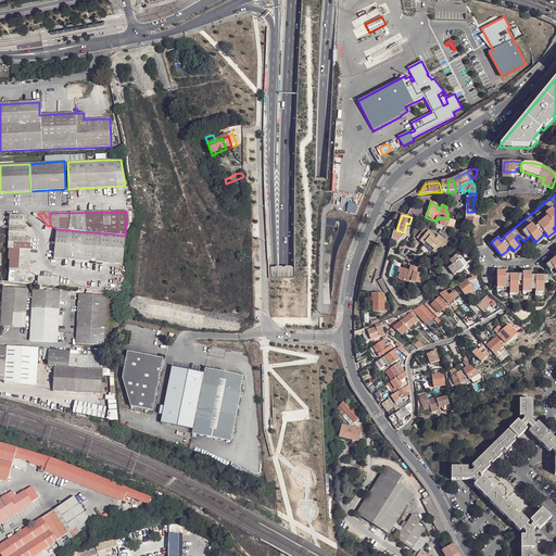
[(8,249),(29,251),(30,240),(24,239),(25,229),(20,228),(21,217),(19,216),(11,216),(10,216),(8,249)]
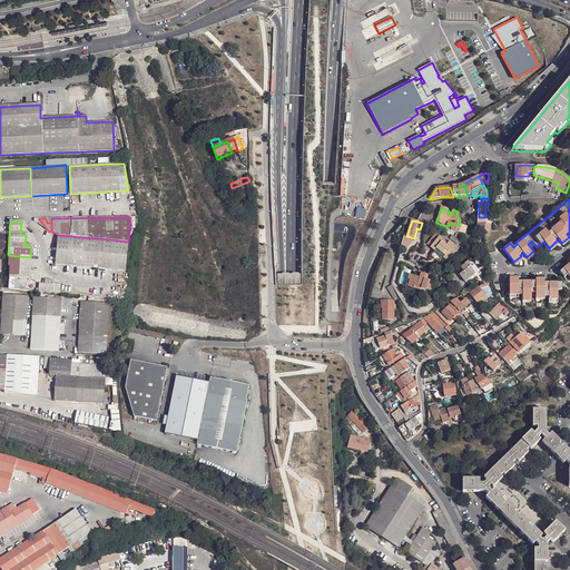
[(450,223),(448,227),(452,228),(451,231),(460,233),(461,229),(461,226),(459,225),(450,223)]
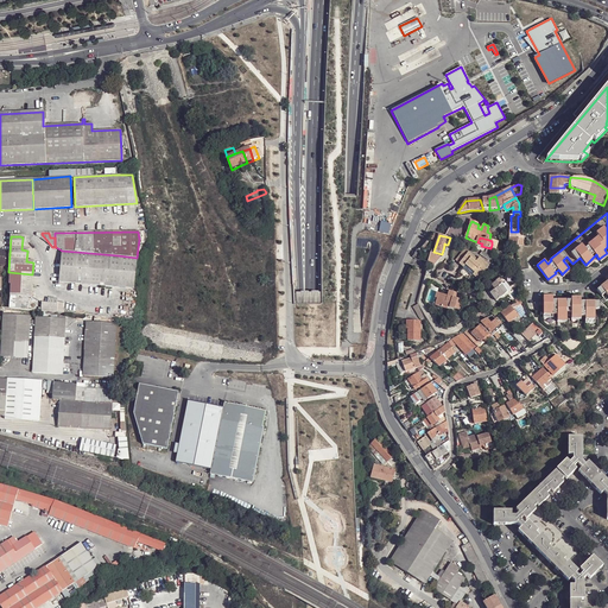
[(116,272),(118,255),(62,251),(59,283),(115,287),(116,272)]
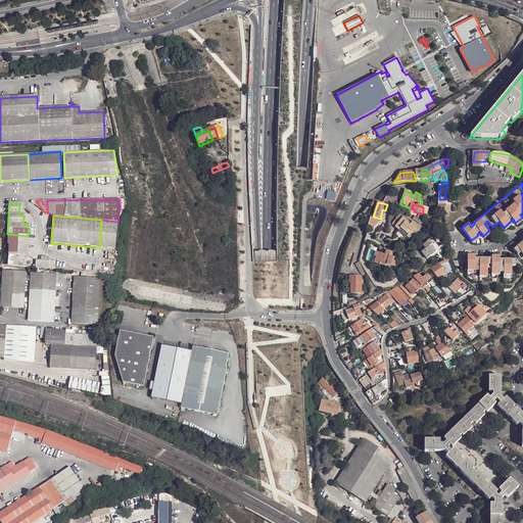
[(368,226),(374,228),(379,222),(370,218),(368,226)]
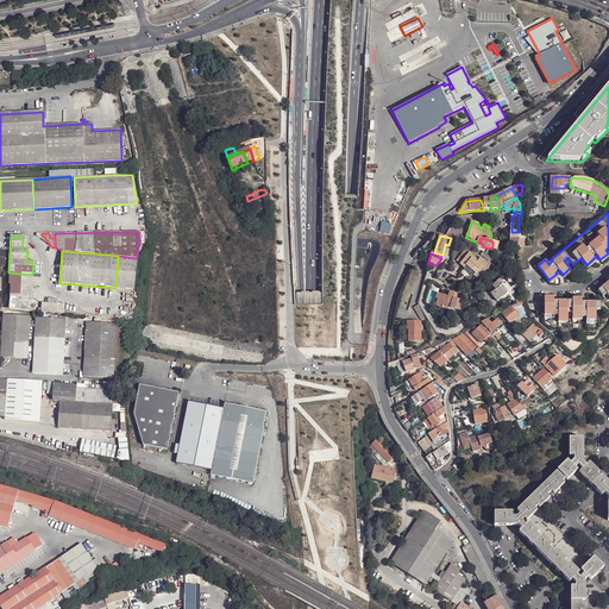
[(466,255),(459,264),(464,268),(466,265),(476,274),(473,275),(478,280),(490,267),(481,258),(478,261),(476,258),(473,261),(466,255)]
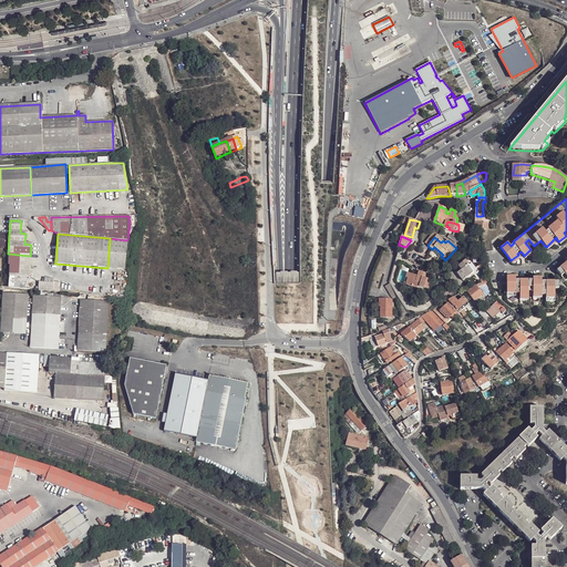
[(126,255),(127,240),(110,238),(109,254),(126,255)]
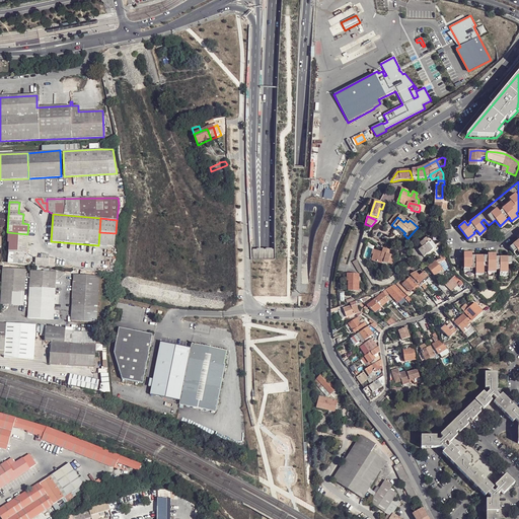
[(405,233),(397,226),(395,228),(395,229),(402,235),(403,234),(405,233)]
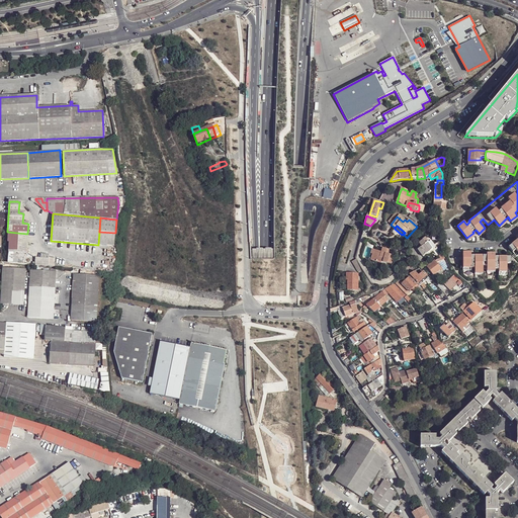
[(26,254),(27,234),(7,232),(6,252),(26,254)]
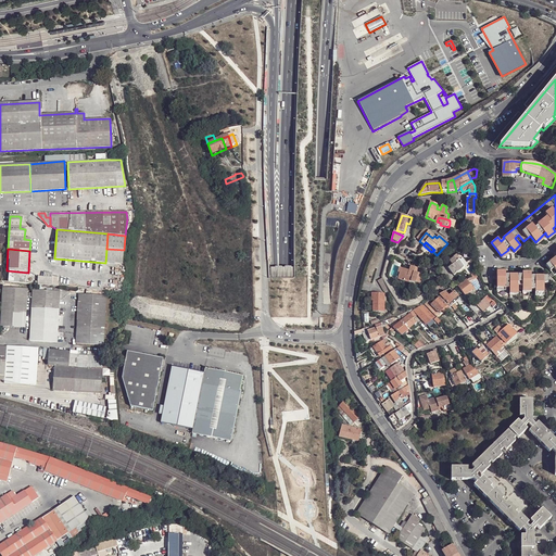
[(123,264),(124,250),(106,249),(105,263),(123,264)]
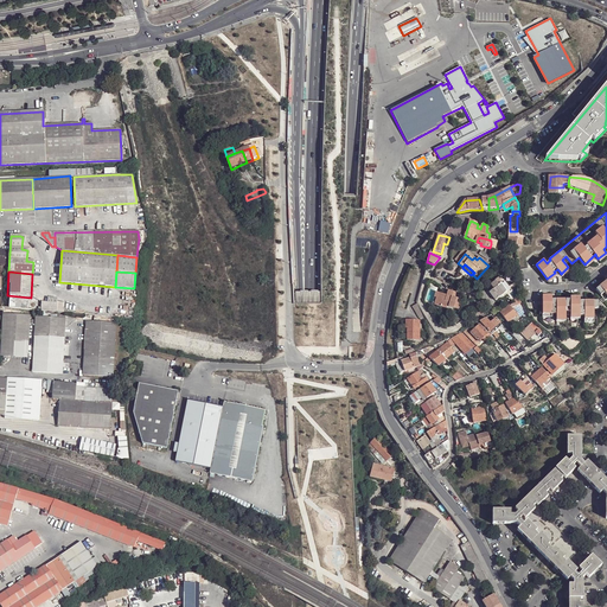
[(606,279),(596,288),(605,300),(606,298),(606,279)]
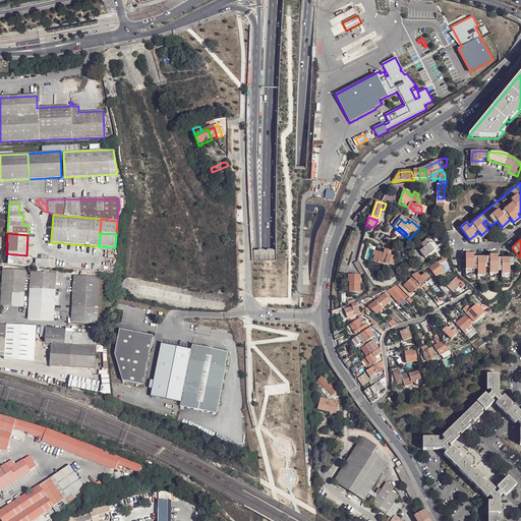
[(424,246),(419,249),(424,256),(435,249),(429,242),(427,243),(425,240),(421,243),(424,246)]
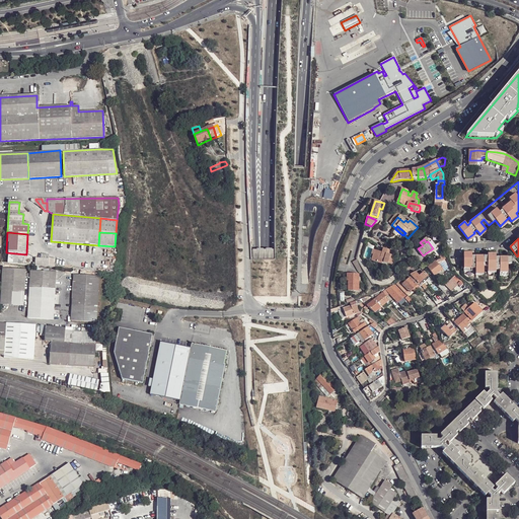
[(374,254),(372,261),(382,264),(383,258),(385,258),(384,262),(393,265),(395,255),(391,254),(392,250),(386,248),(385,252),(382,251),(376,250),(375,254),(374,254)]
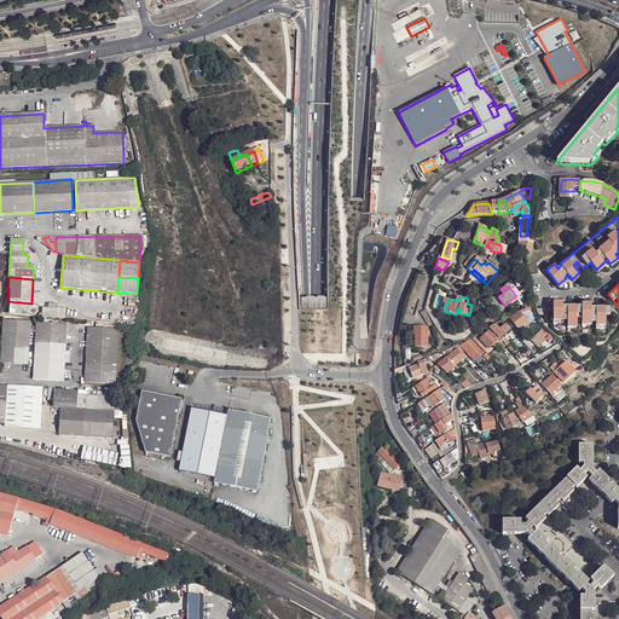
[(562,301),(553,301),(553,306),(548,306),(548,310),(553,310),(553,319),(562,319),(567,319),(567,323),(577,323),(577,317),(577,314),(582,314),(582,317),(582,320),(591,320),(596,320),(596,325),(606,324),(606,314),(609,313),(609,306),(591,306),(591,302),(582,302),(582,305),(562,305),(562,301)]
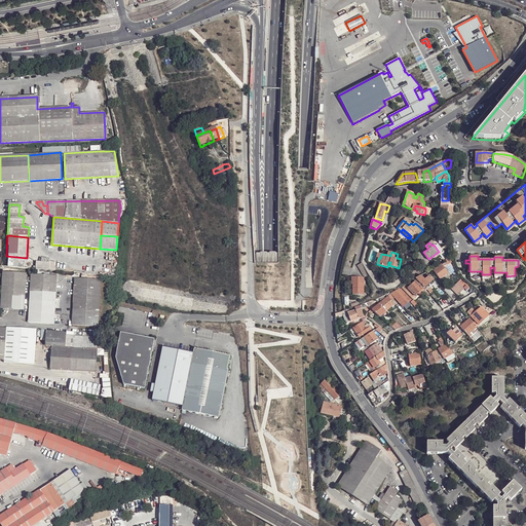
[(36,262),(36,269),(54,271),(54,263),(49,263),(49,259),(42,258),(41,262),(36,262)]
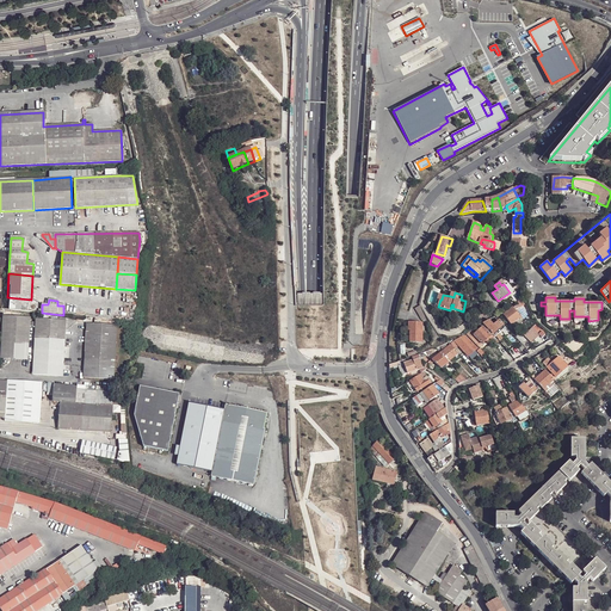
[(512,325),(522,318),(517,310),(514,307),(505,315),(512,325)]
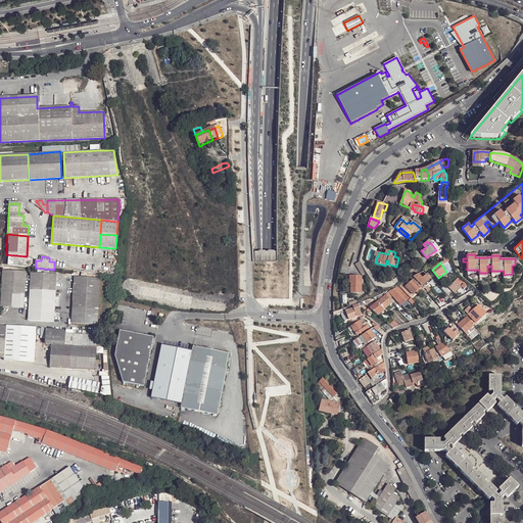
[(24,308),(27,273),(3,271),(0,307),(24,308)]
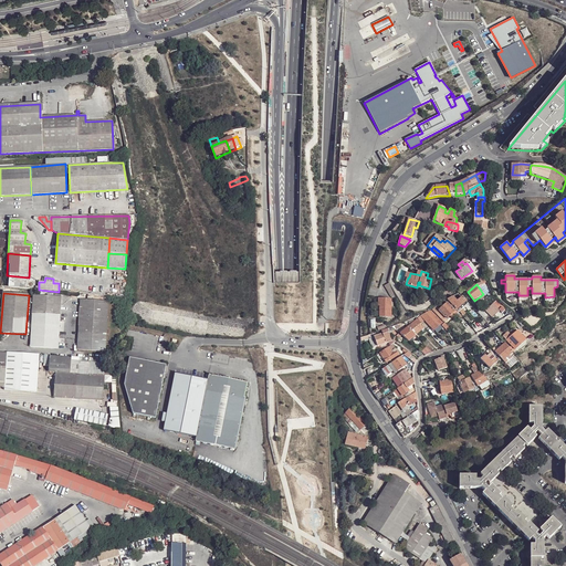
[(454,295),(448,299),(449,300),(458,310),(468,301),(463,296),(459,301),(454,295)]
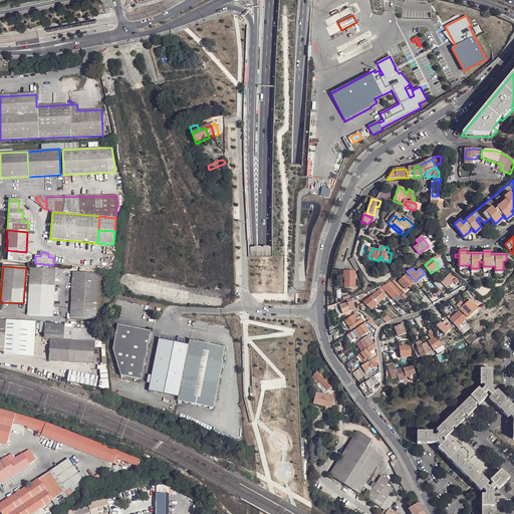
[(29,296),(28,301),(28,307),(28,310),(27,315),(52,317),(55,271),(30,269),(29,291),(29,296)]
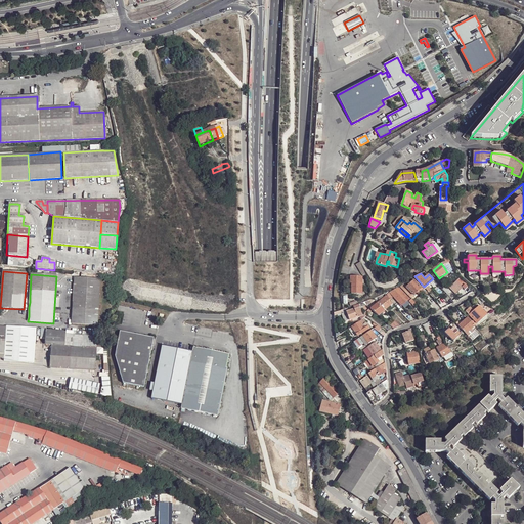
[(359,293),(362,293),(361,275),(350,275),(350,282),(351,282),(352,293),(353,294),(359,293)]
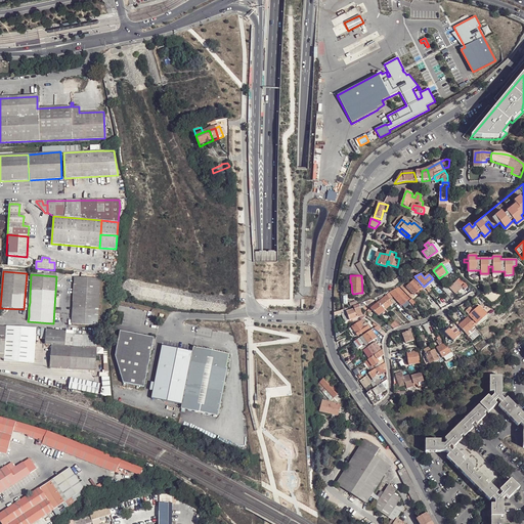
[(405,281),(400,286),(401,287),(405,291),(408,289),(413,294),(417,291),(418,290),(420,293),(424,289),(427,293),(428,292),(426,289),(424,287),(416,277),(415,278),(408,285),(405,281)]
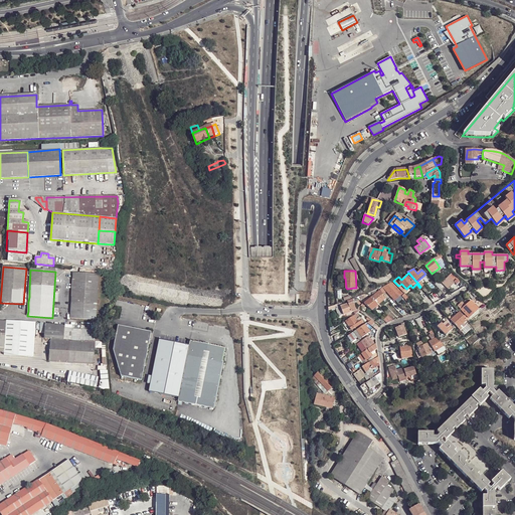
[(99,276),(73,274),(70,319),(96,321),(99,276)]
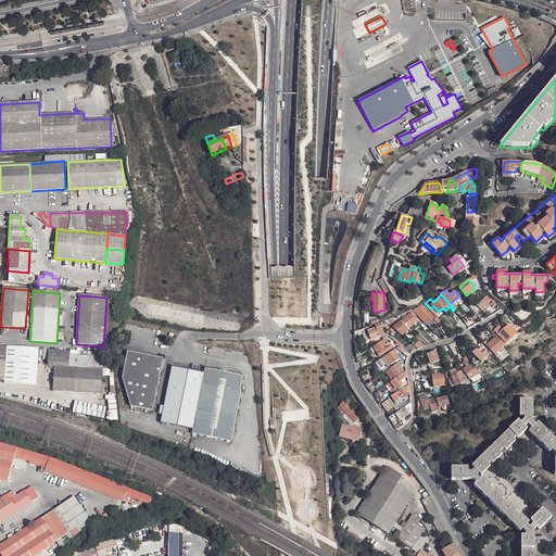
[(459,295),(450,304),(452,306),(462,299),(459,295)]
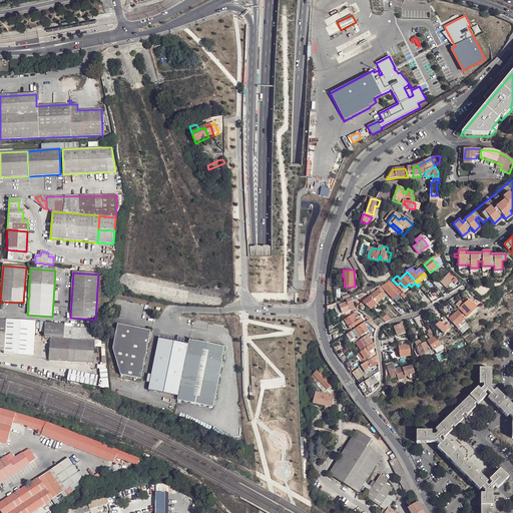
[(455,284),(458,282),(451,274),(442,283),(448,289),(454,283),(455,284)]
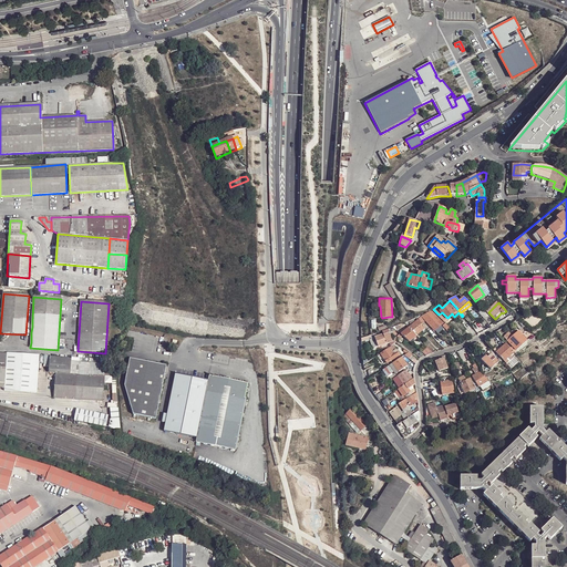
[(430,322),(425,318),(433,310),(432,309),(429,312),(429,311),(425,313),(424,315),(419,319),(425,326),(430,322)]
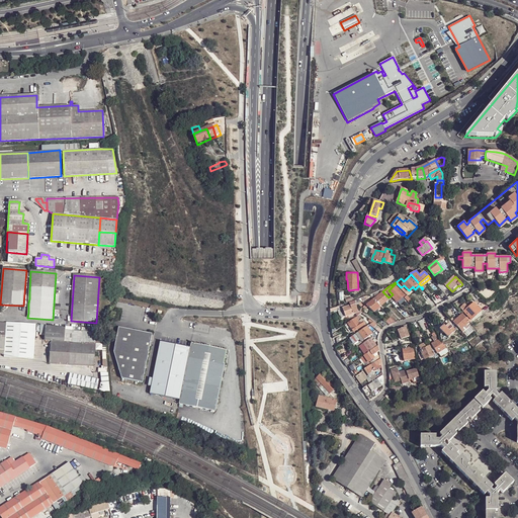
[(393,294),(396,297),(402,291),(403,290),(396,283),(389,290),(393,294)]
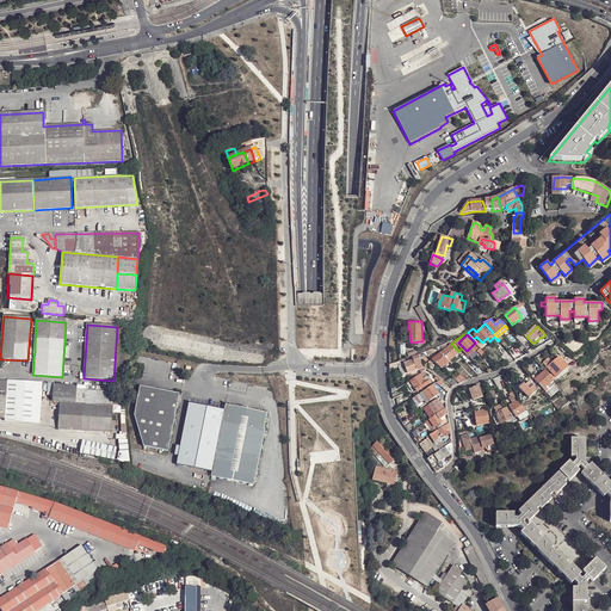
[(451,344),(442,352),(450,360),(455,357),(458,353),(460,352),(458,351),(451,344)]
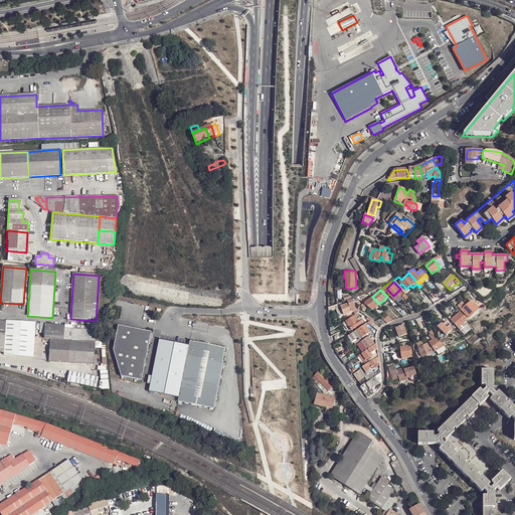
[(399,290),(393,296),(396,300),(403,294),(399,290)]
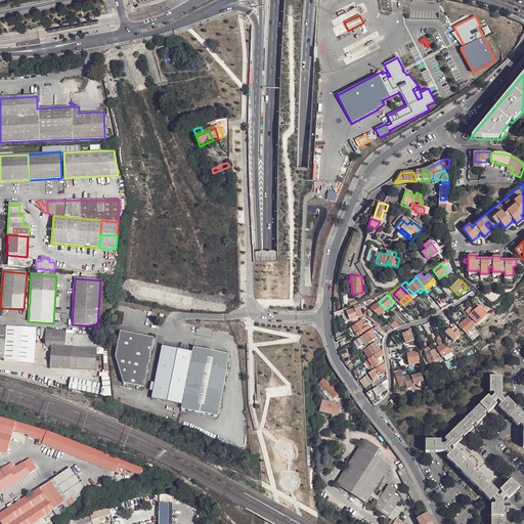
[(475,298),(477,300),(482,306),(485,303),(480,297),(478,296),(475,298)]
